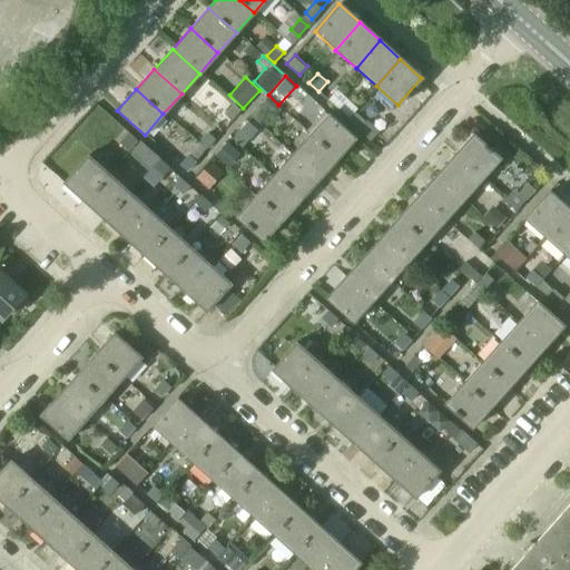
[(357,108),(336,90),(327,100),(347,118),(357,108)]
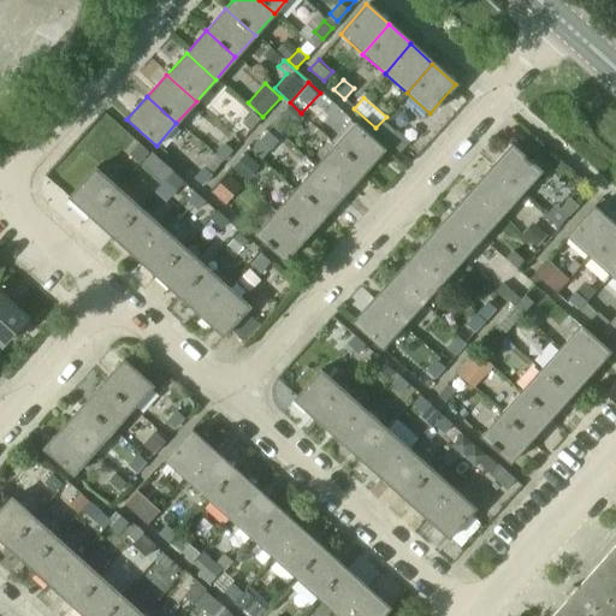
[(292,129),(302,118),(286,106),(270,125),(279,132),(288,123),(292,129)]
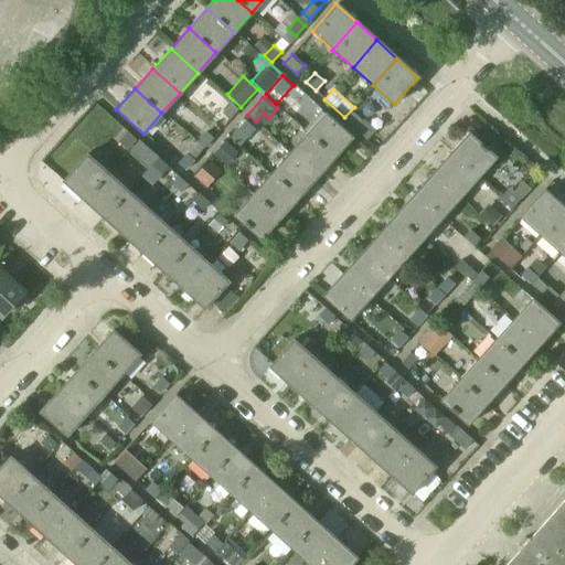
[(230,119),(238,109),(231,103),(222,113),(230,119)]
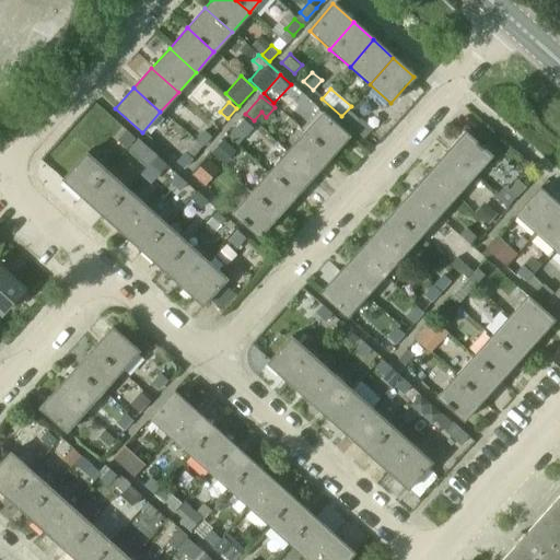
[(368,119),(353,106),(342,117),(358,131),(368,119)]
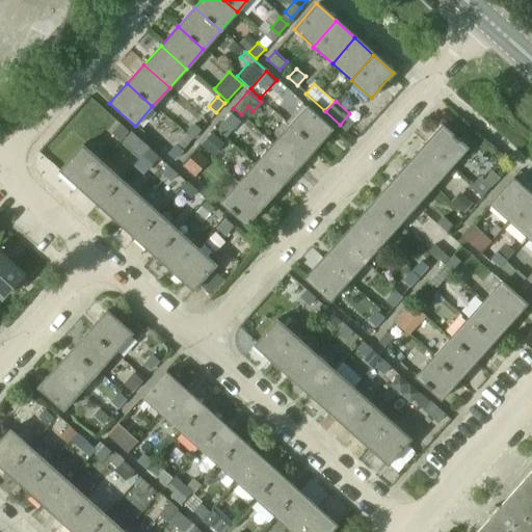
[(331,129),(306,106),(288,126),(314,149),(331,129)]
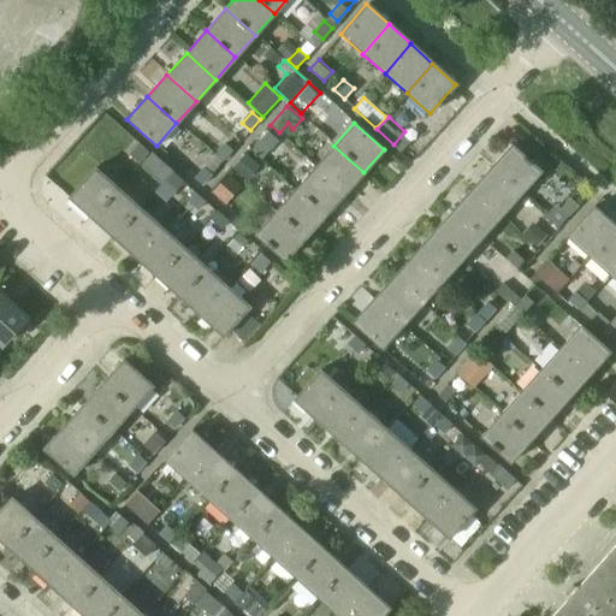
[(277,140),(266,129),(256,140),(268,149),(277,140)]
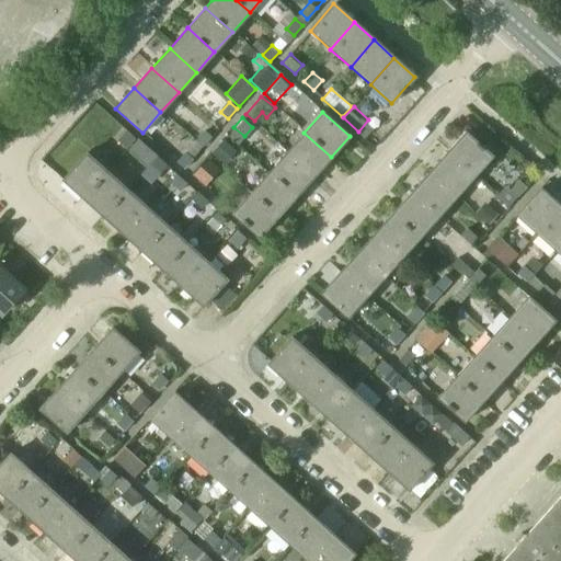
[(126,147),(135,138),(126,129),(117,139),(126,147)]
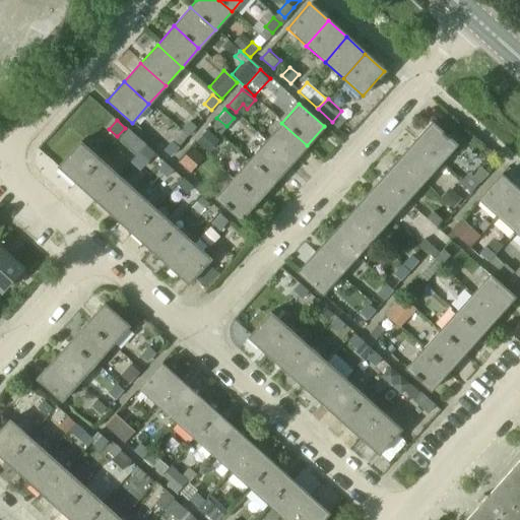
[(439,164),(464,134),(448,120),(440,130),(431,122),(413,141),(439,164)]
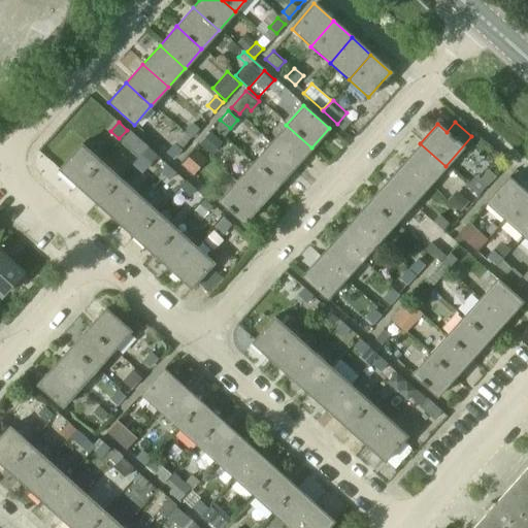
[(191,138),(199,128),(193,123),(185,132),(191,138)]
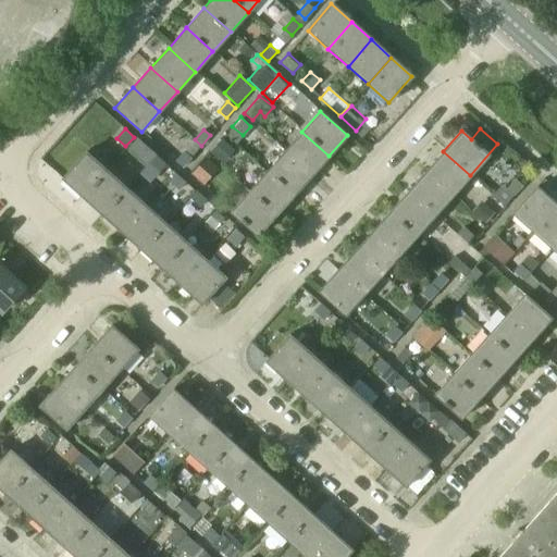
[(329,156),(301,132),(283,152),(310,176),(329,156)]
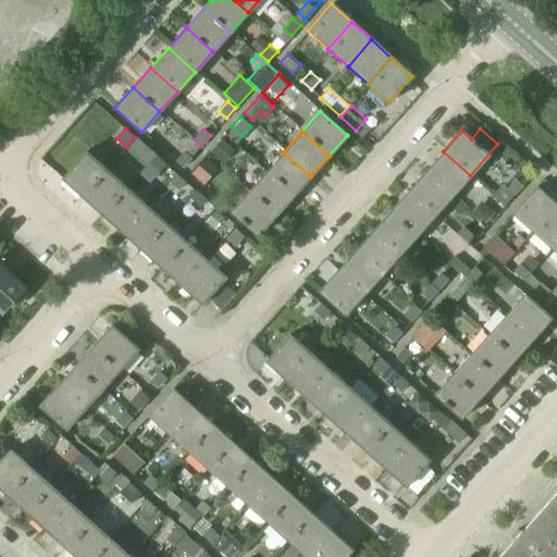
[(155,155),(136,137),(126,148),(145,165),(155,155)]
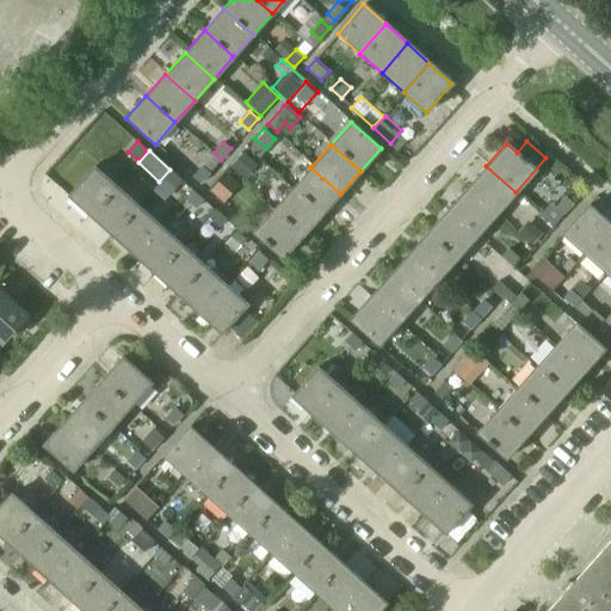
[(242,180),(258,164),(244,150),(229,167),(242,180)]
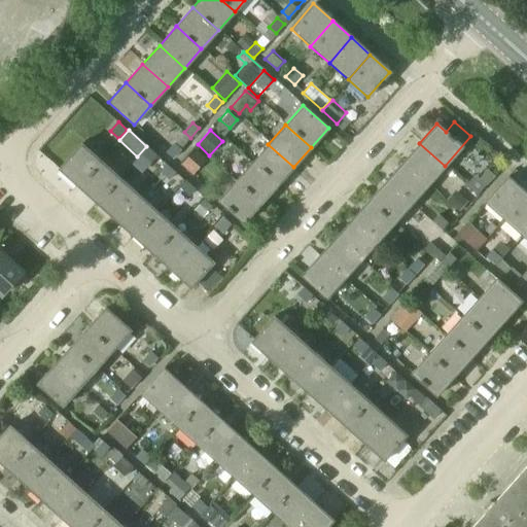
[(174,156),(189,139),(179,131),(164,148),(174,156)]
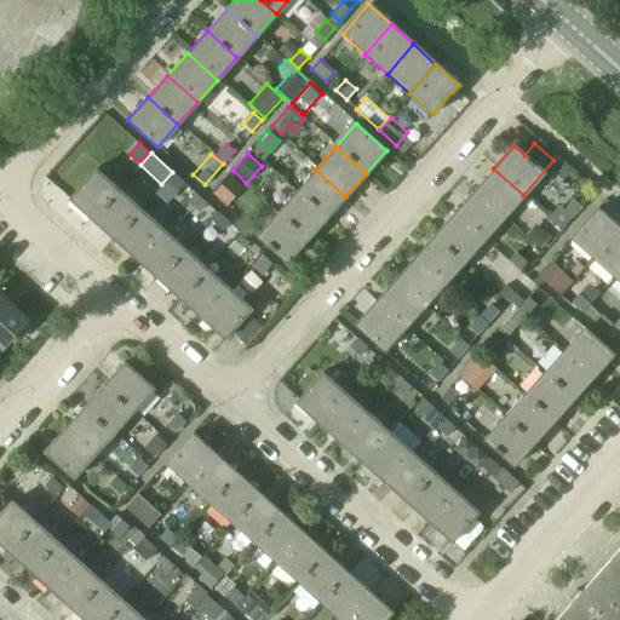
[(523,195),(493,168),(474,190),(503,217),(523,195)]
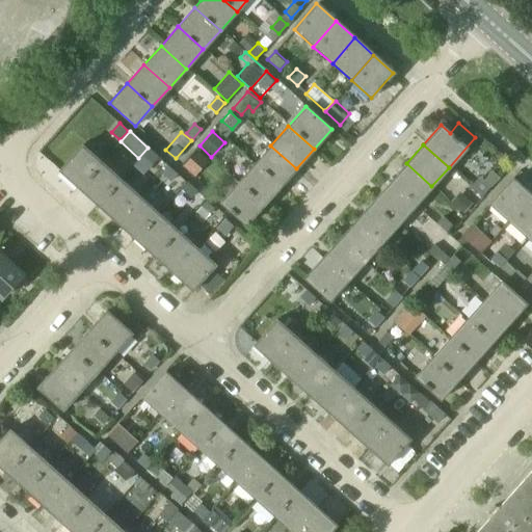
[(78,188),(102,163),(82,145),(59,170),(78,188)]
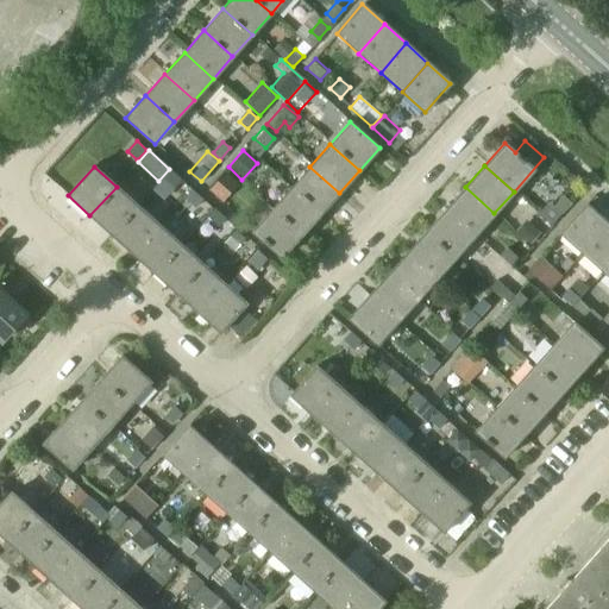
[(339,193),(309,167),(290,188),(320,214),(339,193)]
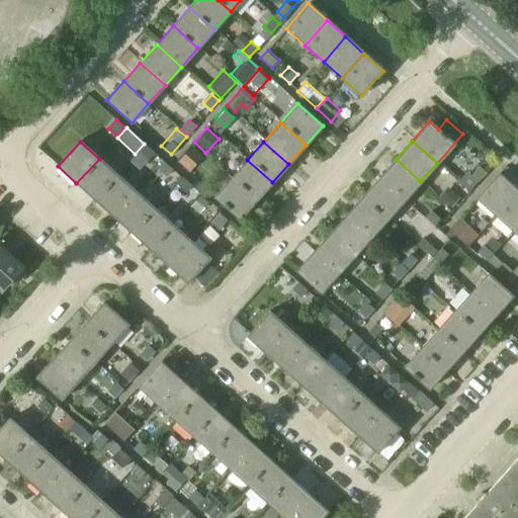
[(146,161),(154,153),(145,145),(137,153),(146,161)]
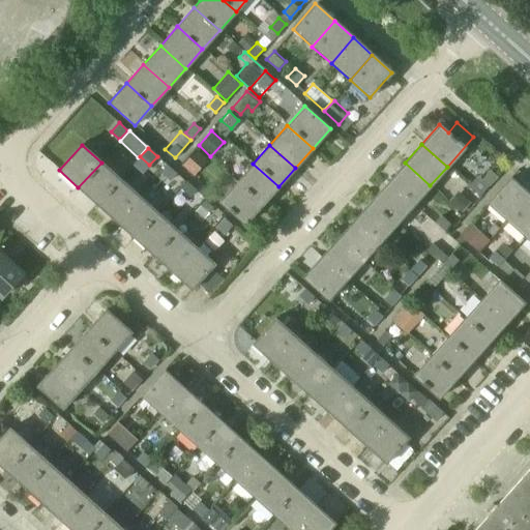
[(193,175),(207,159),(196,149),(182,165),(193,175)]
